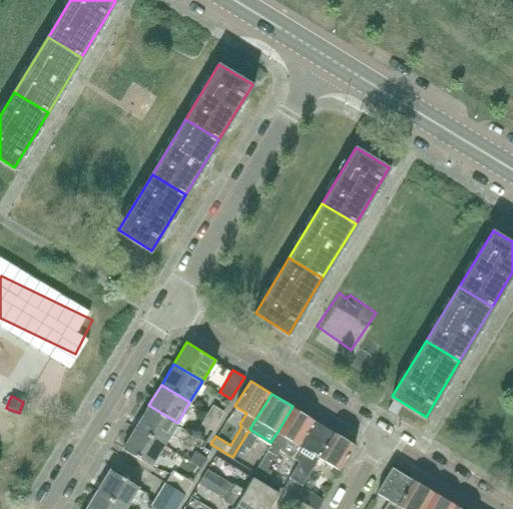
[(393,398),(388,407),(396,412),(401,404),(393,398)]
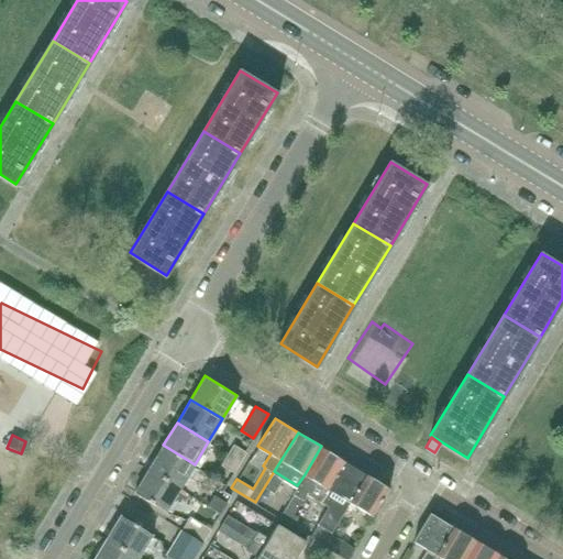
[(227,452),(240,460),(245,450),(233,442),(227,452)]
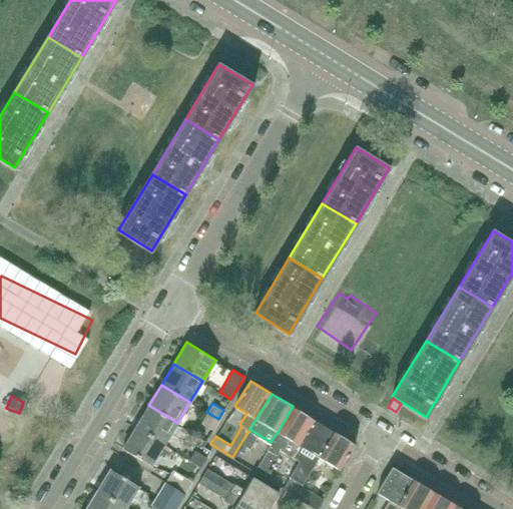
[(164,444),(177,423),(148,405),(135,426),(164,444)]
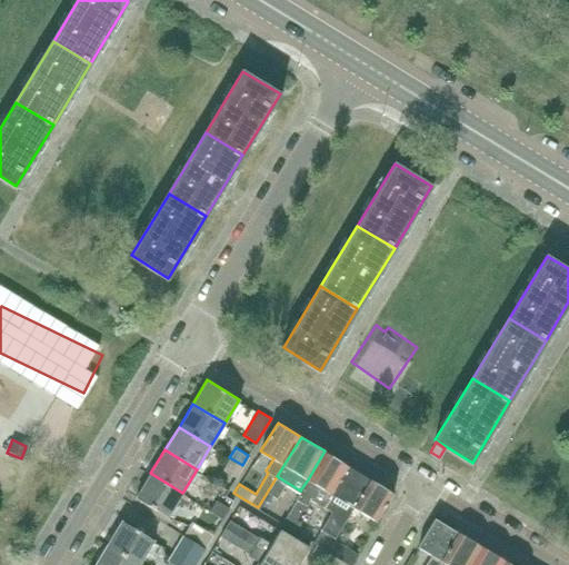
[(322,505),(323,504),(330,493),(347,465),(325,450),(308,479),(300,491),(296,498),(297,498),(282,522),(296,531),(302,521),(297,517),(309,496),(311,497),(322,505)]
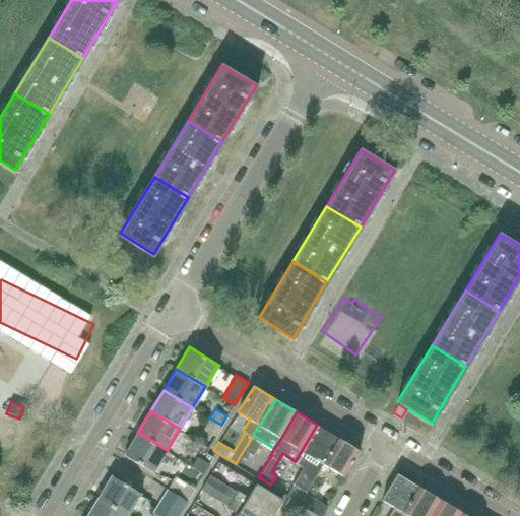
[(215,435),(221,425),(209,417),(203,428),(215,435)]
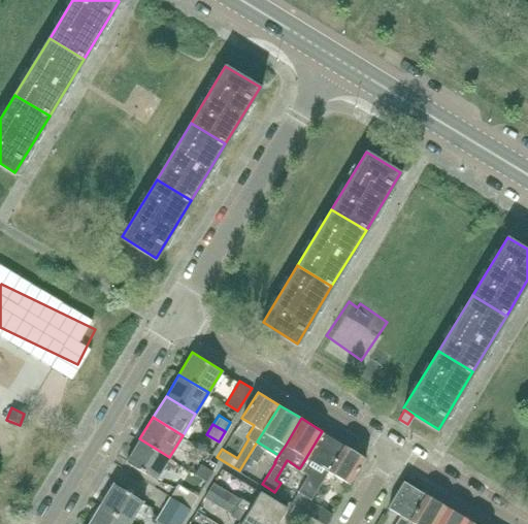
[(314,494),(322,480),(327,469),(343,444),(322,431),(306,457),(300,467),(309,472),(301,487),(314,494)]
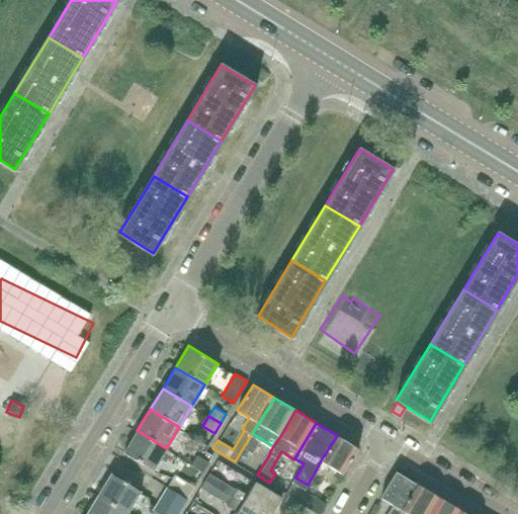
[(153,469),(166,448),(137,430),(123,452),(153,469)]
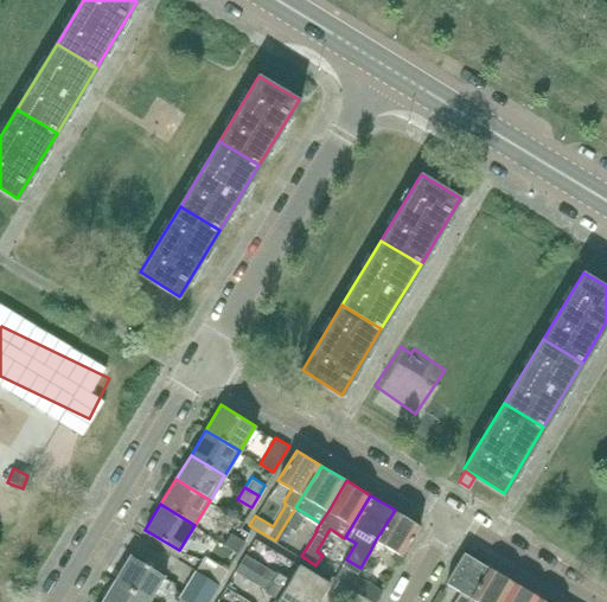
[(286,546),(305,513),(295,507),(275,540),(286,546)]
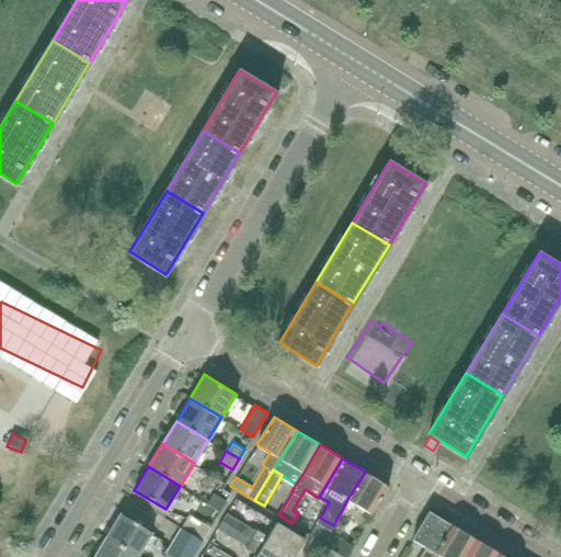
[(371,513),(388,486),(365,472),(347,499),(371,513)]
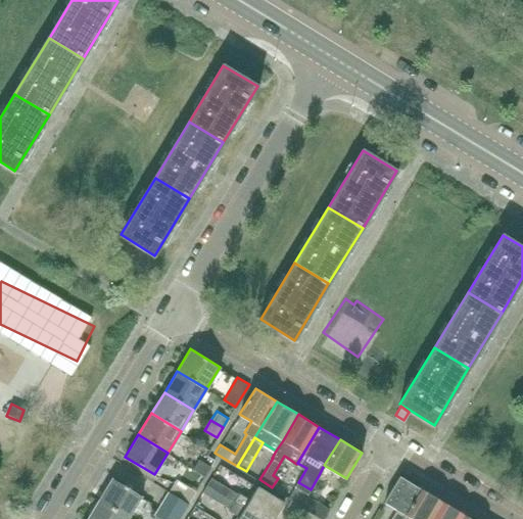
[(205,475),(210,465),(198,458),(192,467),(205,475)]
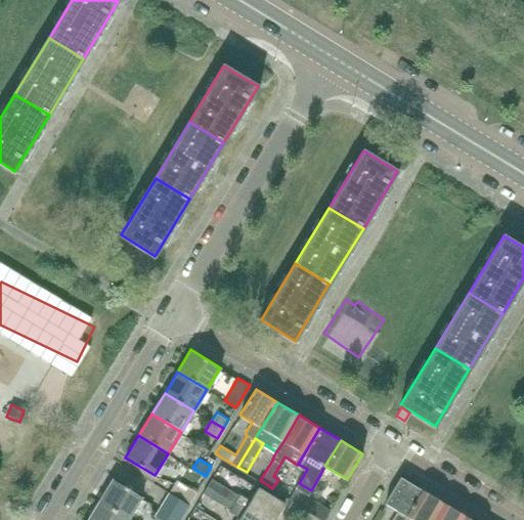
[(401,477),(400,476),(385,503),(396,510),(390,519),(402,519),(422,489),(401,477)]
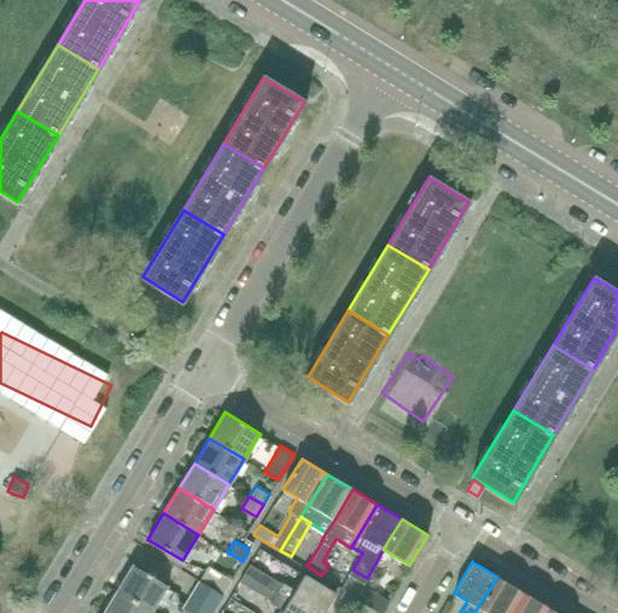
[(167,585),(152,576),(133,564),(117,590),(151,611),(167,585)]
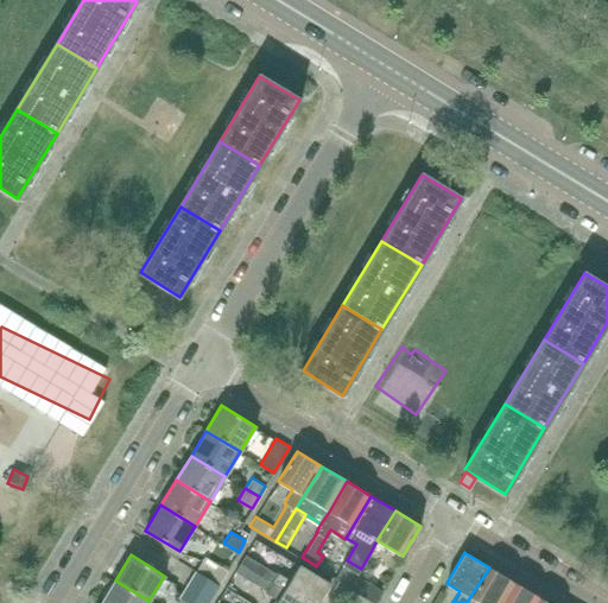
[(219,583),(228,569),(204,554),(196,569),(219,583)]
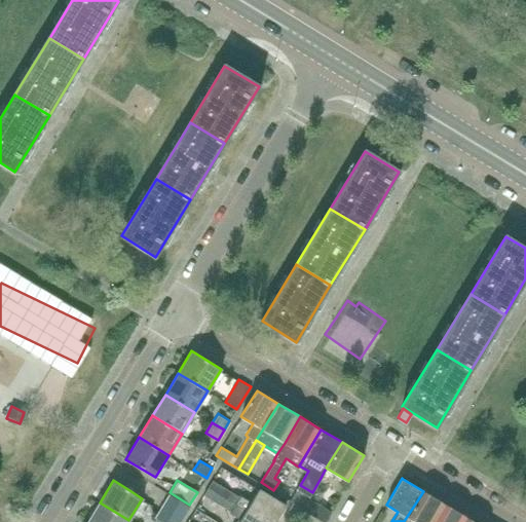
[(266,521),(225,496),(208,486),(203,493),(230,510),(229,512),(239,519),(237,521),(266,521)]
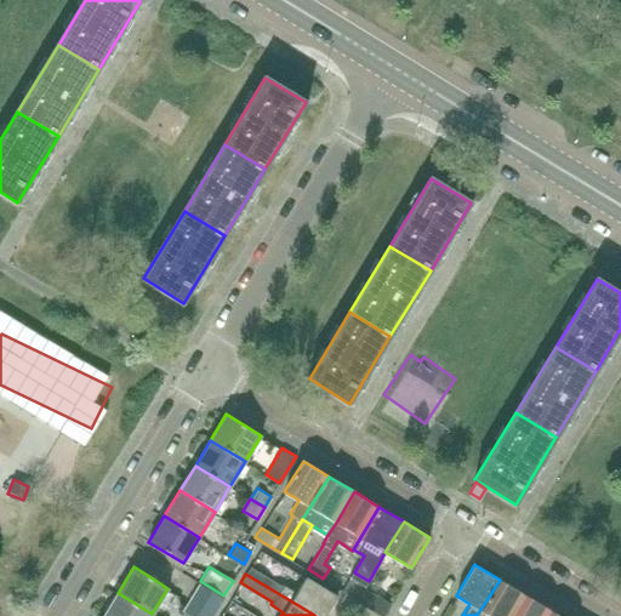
[(314,615),(324,615),(337,595),(306,576),(296,591),(283,583),(281,585),(271,579),(266,586),(314,615)]
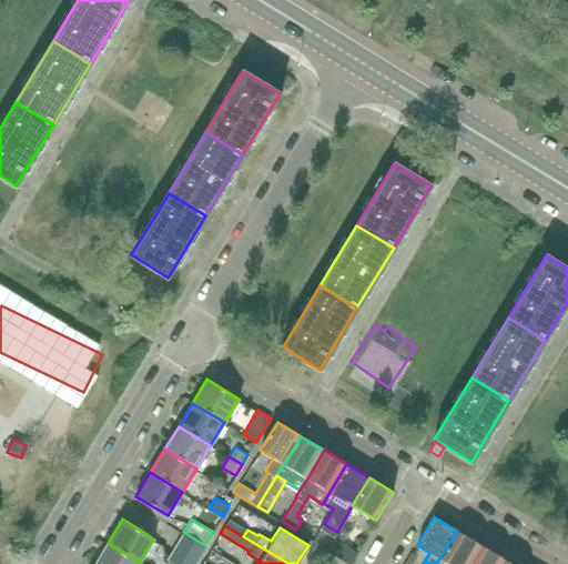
[(468,563),(480,545),(457,531),(436,563),(468,563)]
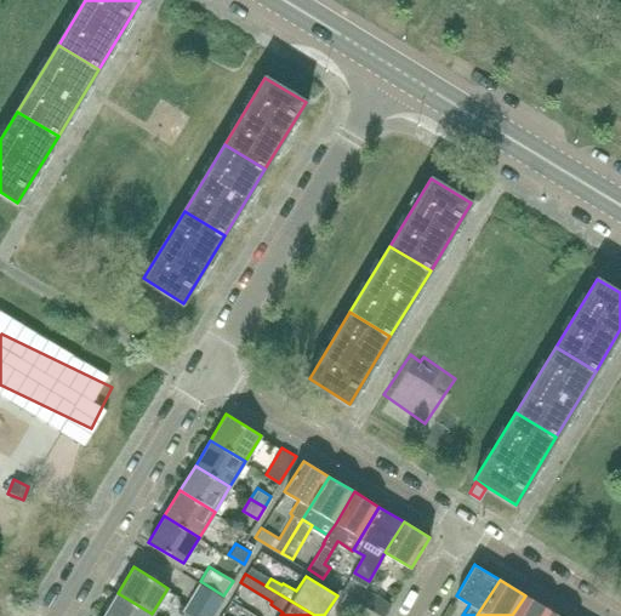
[(216,608),(223,595),(200,581),(193,593),(216,608)]
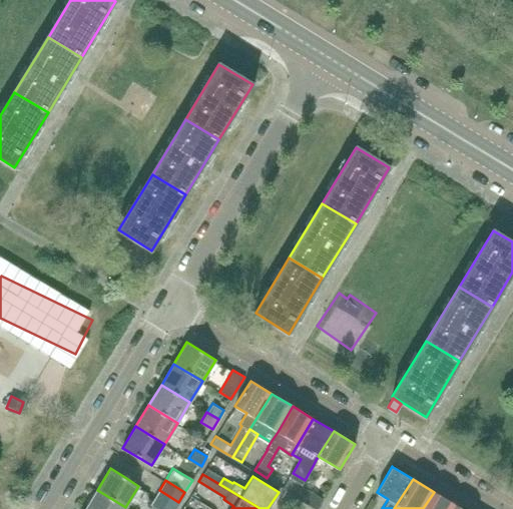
[(316,507),(322,496),(302,484),(296,495),(316,507)]
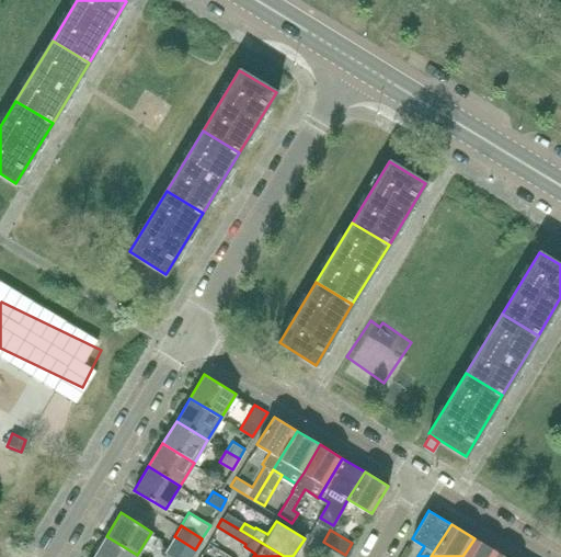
[(135,556),(137,555),(106,536),(93,556),(135,556)]
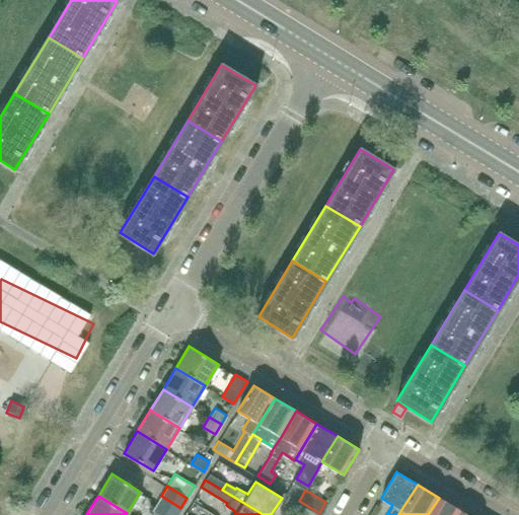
[(163,514),(175,514),(180,508),(161,496),(153,509),(163,514)]
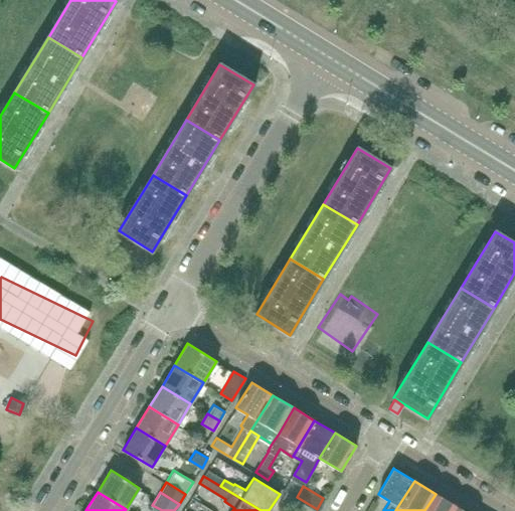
[(453,510),(456,506),(436,494),(424,510),(453,510)]
